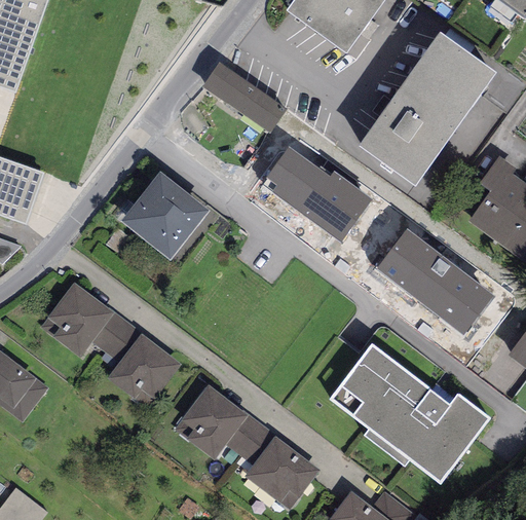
[(0,0),(0,82),(19,89),(47,0),(0,0)]
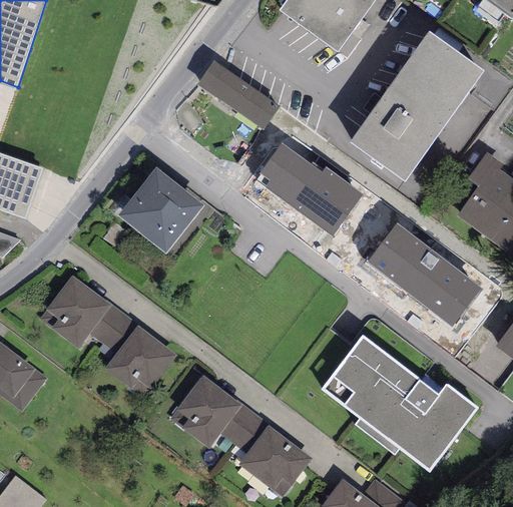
[(287,0),(279,12),(337,53),(376,0),(287,0)]
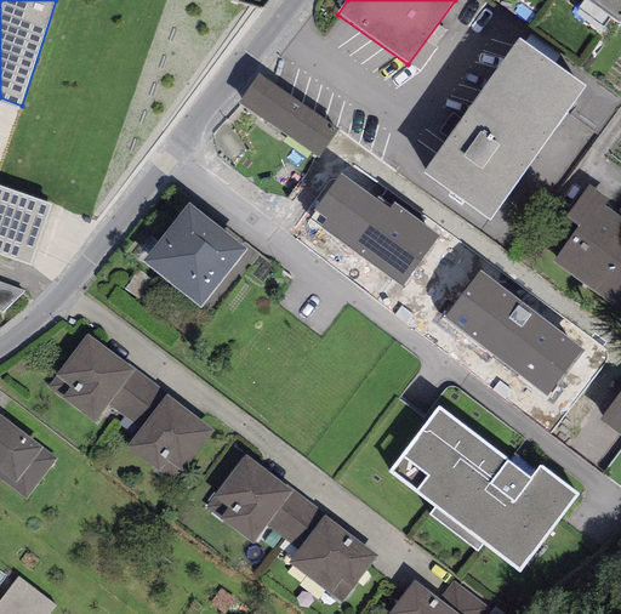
[(620,16),(620,0),(590,0),(619,21),(620,16)]
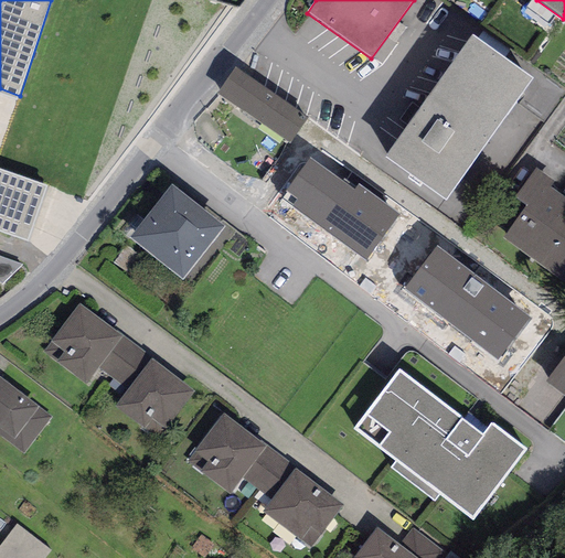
[(412,124),(385,161),(446,204),(533,82),(472,39),(423,108),(412,99),(401,116),(412,124)]
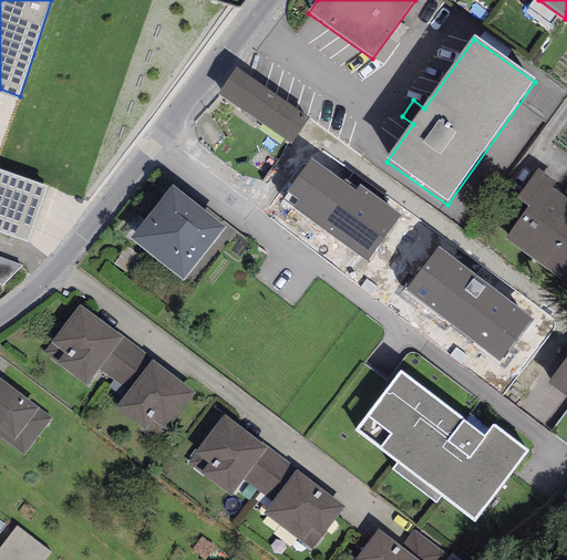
[(237,64),(218,92),(287,138),(306,112),(237,64)]
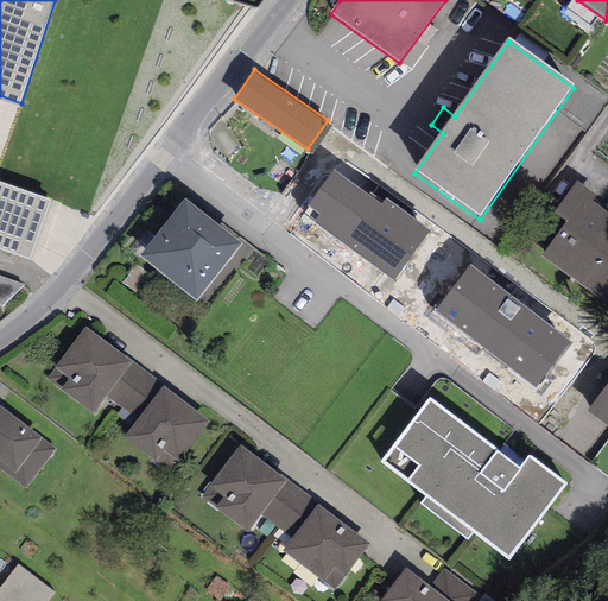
[(394,168),(328,120),(308,149),(302,157),(335,181),(325,194),(359,217),(394,168)]
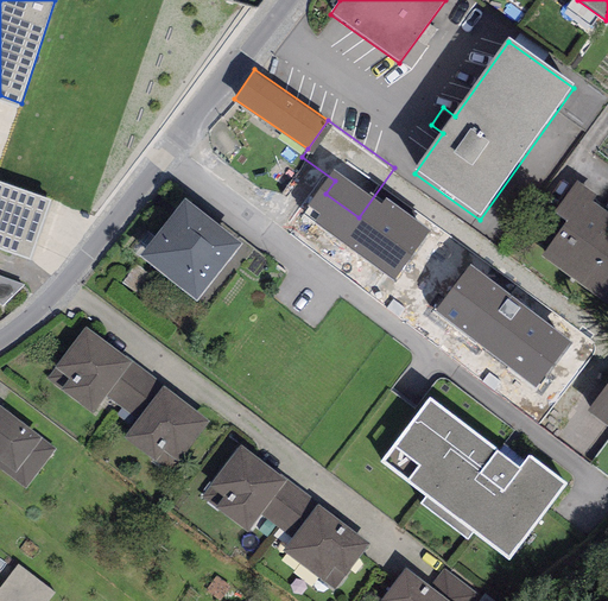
[(597,194),(576,178),(553,210),(565,220),(542,253),(607,299),(607,238),(605,235),(607,229),(607,212),(591,201),(597,194)]
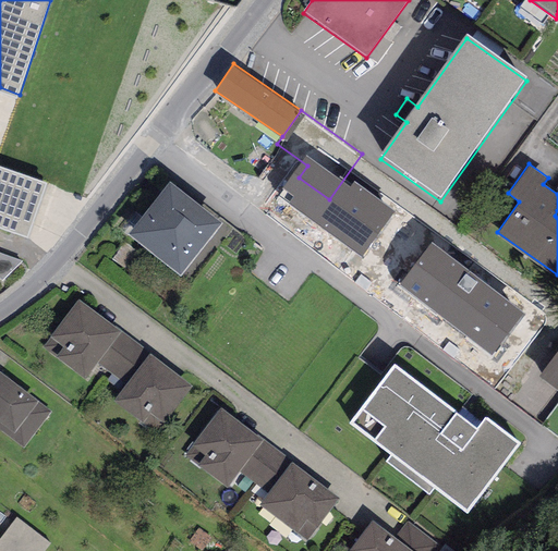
[(43,182),(0,166),(0,224),(24,233),(43,182)]
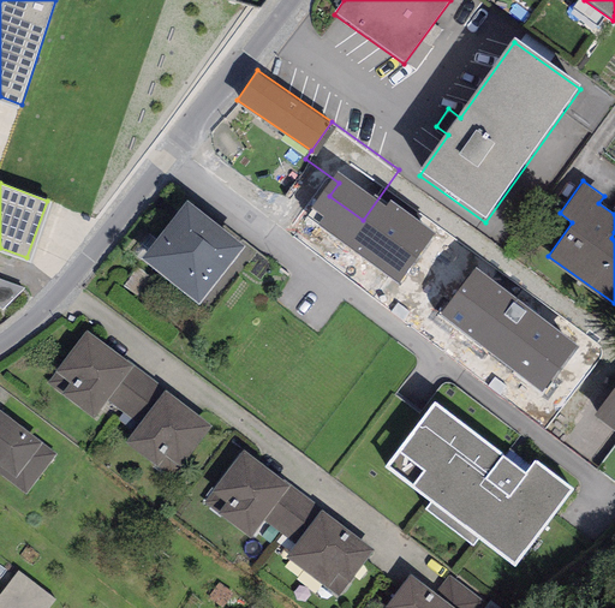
[(187,202),(142,260),(198,304),(244,246),(187,202)]
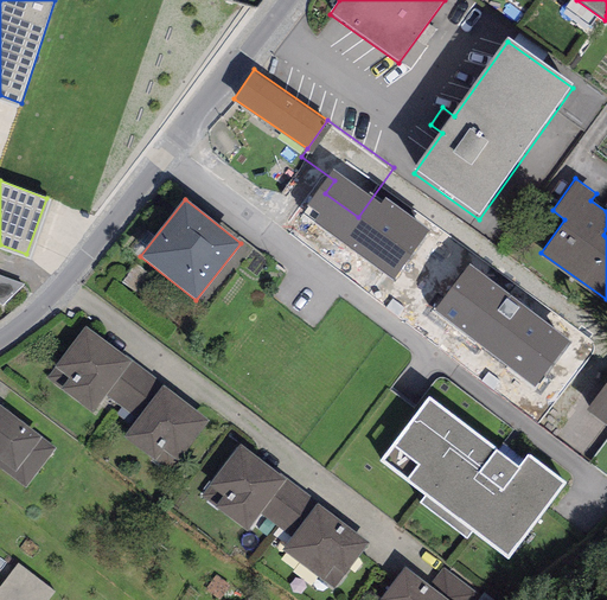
[(24,279),(0,270),(0,299),(2,301),(24,279)]
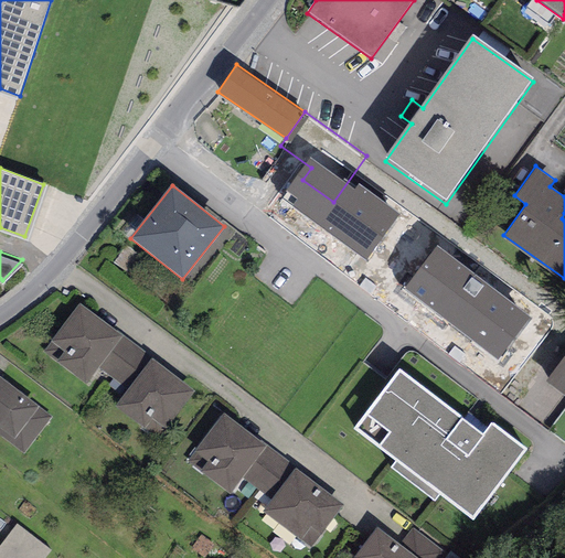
[(115,329),(77,300),(43,346),(56,356),(55,358),(86,382),(99,364),(123,334),(115,329)]
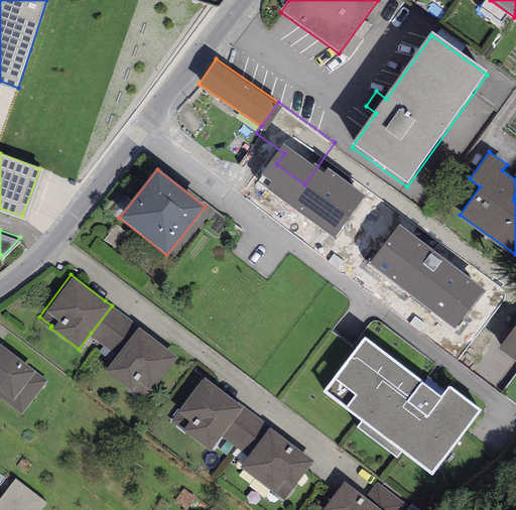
[(107,298),(105,300),(112,305),(91,333),(117,353),(138,325),(139,324),(107,298)]
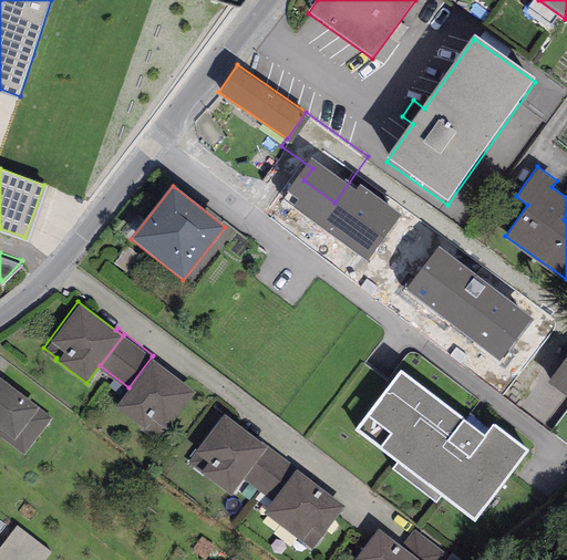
[(566,355),(547,382),(566,395),(566,355)]
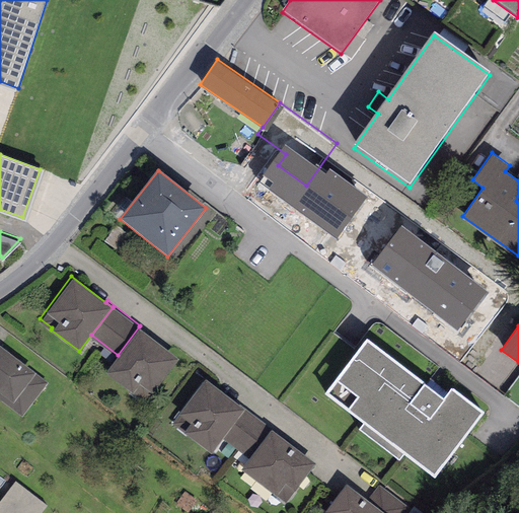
[(177,357),(139,326),(118,355),(105,370),(132,391),(134,389),(145,398),(177,357)]
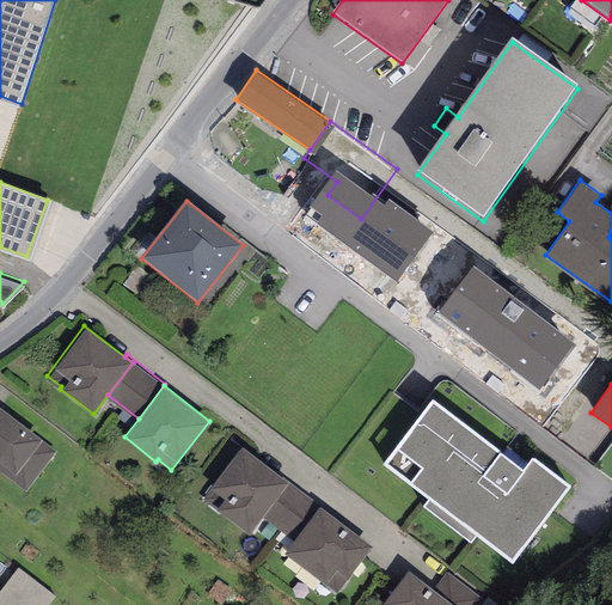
[(524,469),(433,399),(383,463),(429,499),(424,506),(470,541),(475,535),(512,563),(570,487),(532,457),(524,469)]
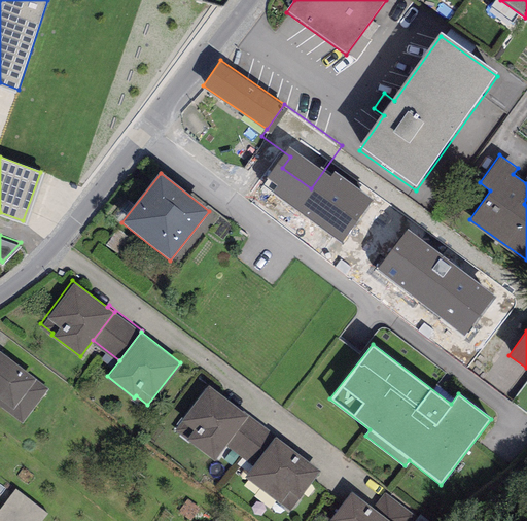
[(0,348),(0,403),(22,419),(47,384),(0,348)]
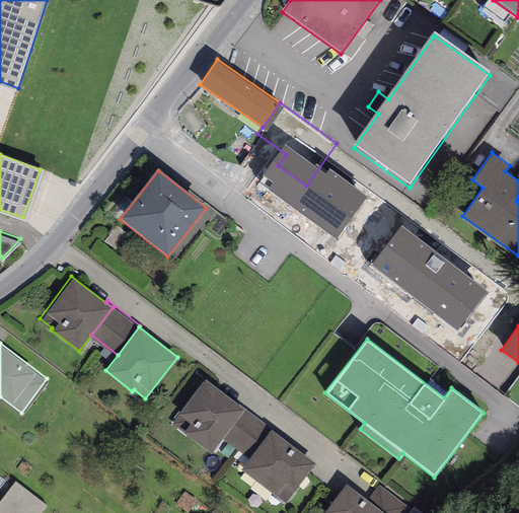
[(244,408),(205,377),(172,419),(184,429),(183,430),(210,451),(223,435),(244,408)]
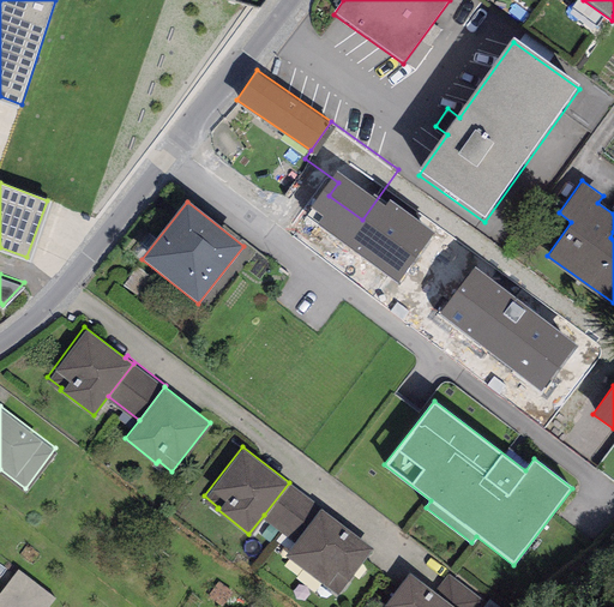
[(290,480),(289,482),(264,515),(293,536),(319,503),(290,480)]
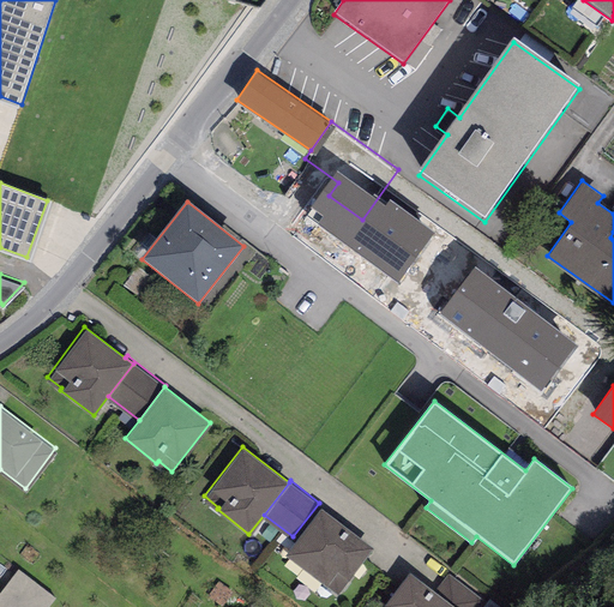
[(372,546),(321,506),(286,553),(337,592),(372,546)]
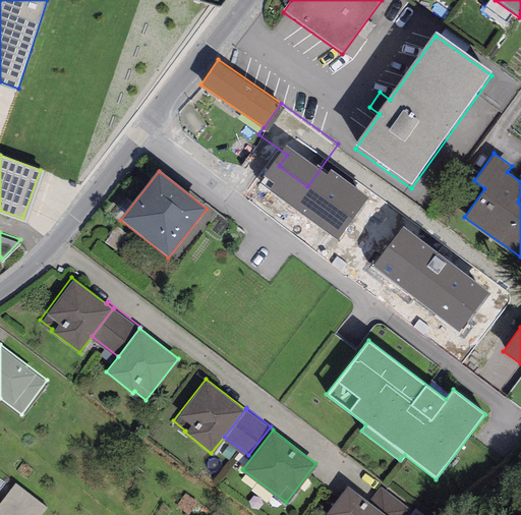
[(39,514),(48,505),(15,479),(0,498),(0,514),(39,514)]
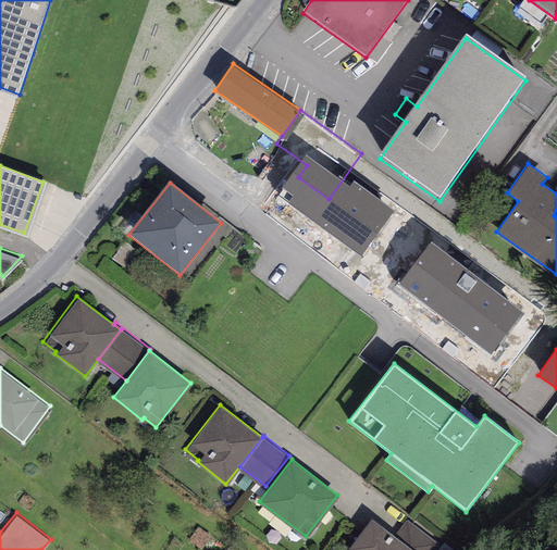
[(407,515),(393,534),(413,549),(431,549),(438,540),(407,515)]
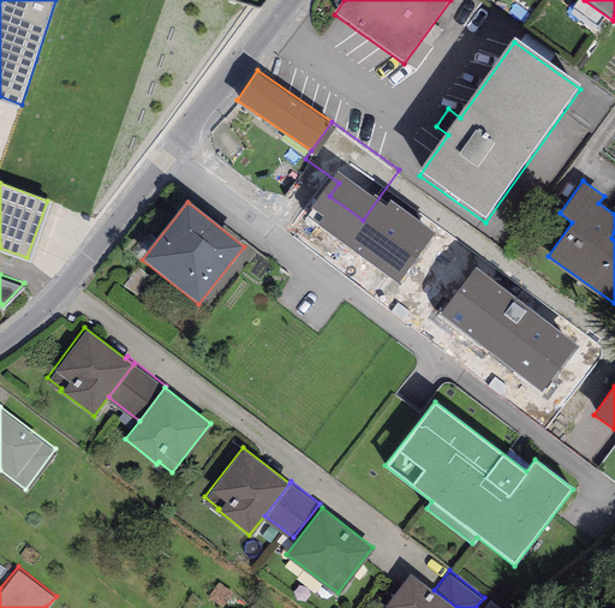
[(457,607),(434,590),(410,571),(380,607),(457,607)]
